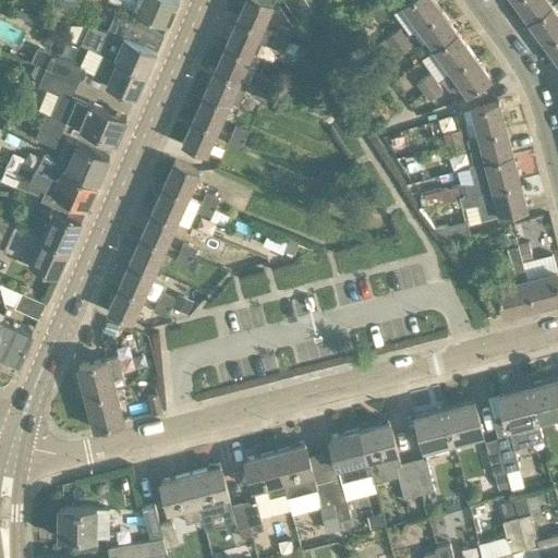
[(108,0),(168,25),(178,0),(108,0)]
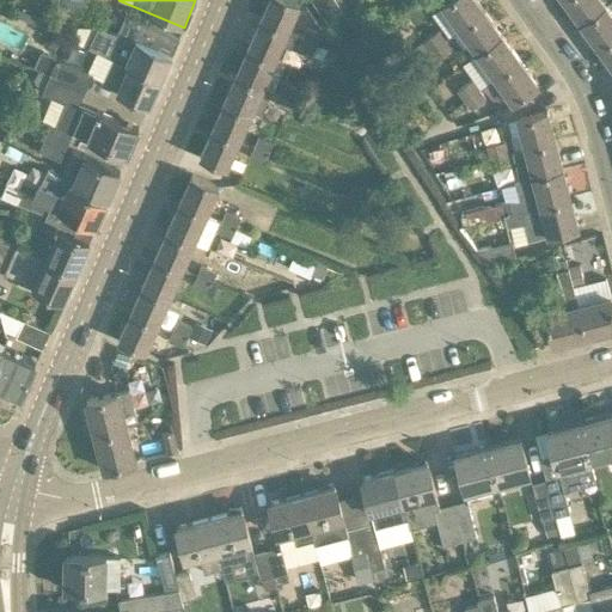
[(289,32),(301,4),(293,0),(269,0),(261,20),(289,32)]
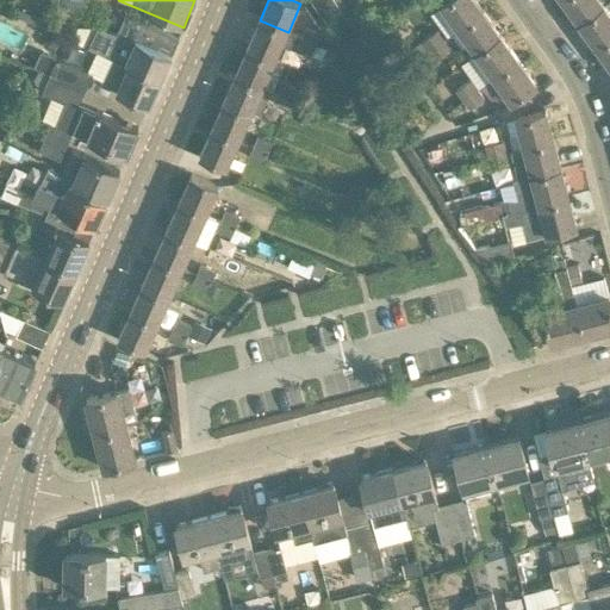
[(310,0),(324,20),(341,10),(335,0),(310,0)]
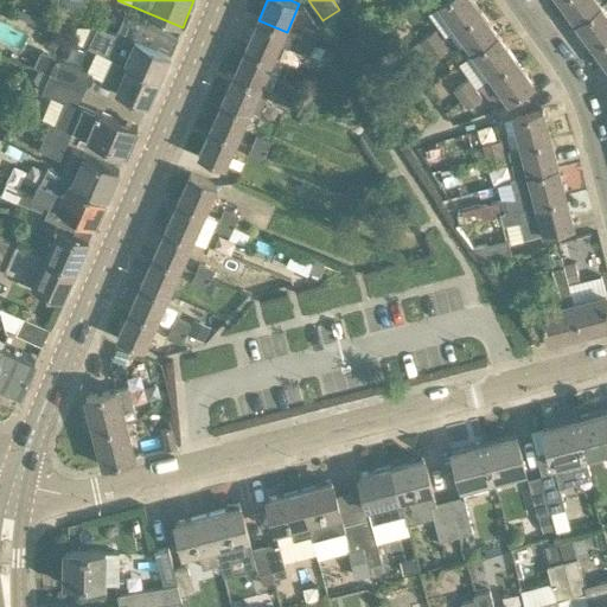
[(455,31),(480,12),(471,0),(445,0),(438,6),(455,31)]
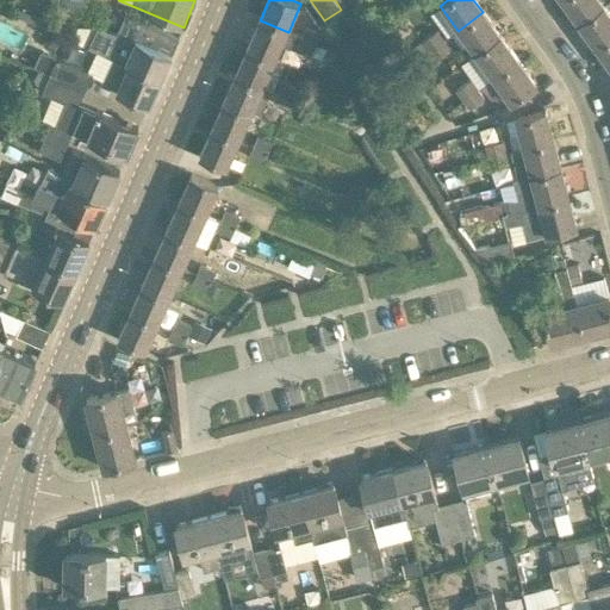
[(562,0),(580,24),(607,5),(602,0),(562,0)]
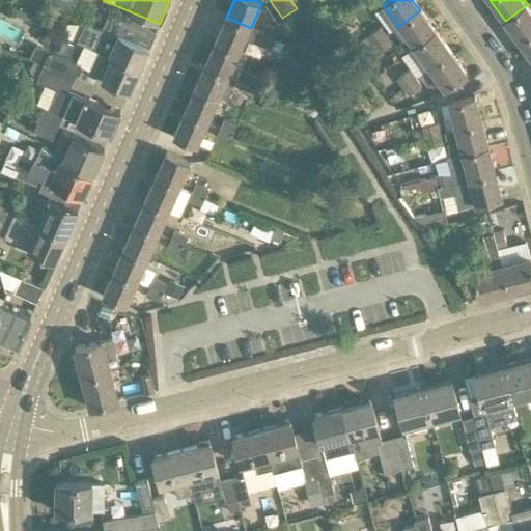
[(530,33),(530,8),(528,4),(505,21),(521,42),(530,33)]
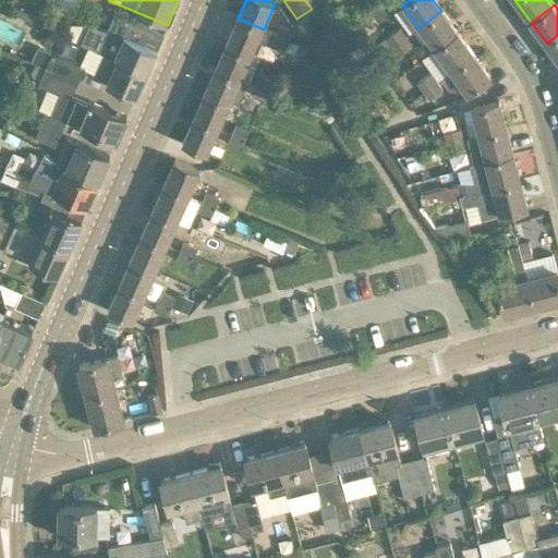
[(434,50),(458,33),(441,11),(419,28),(434,50)]
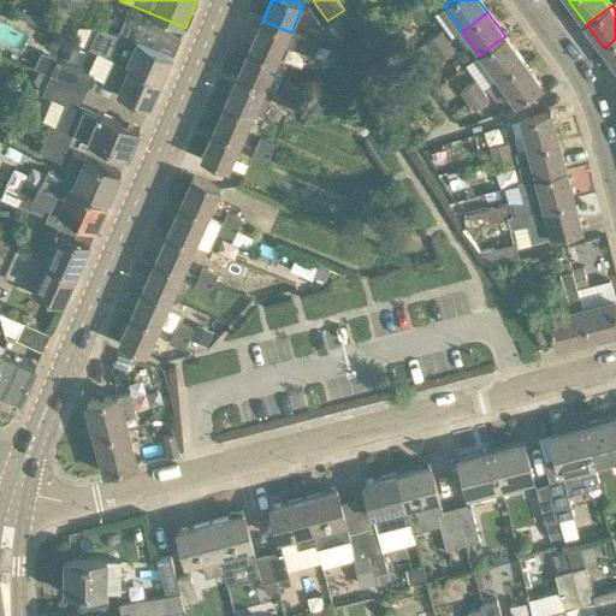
[(113,59),(161,80),(179,39),(128,17),(119,36),(98,27),(88,48),(98,52),(113,59)]
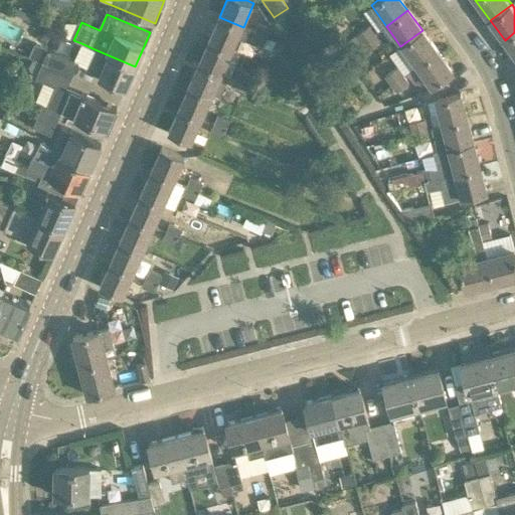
[(249,30),(243,27),(219,17),(209,39),(232,50),(236,40),(244,43),(249,30)]
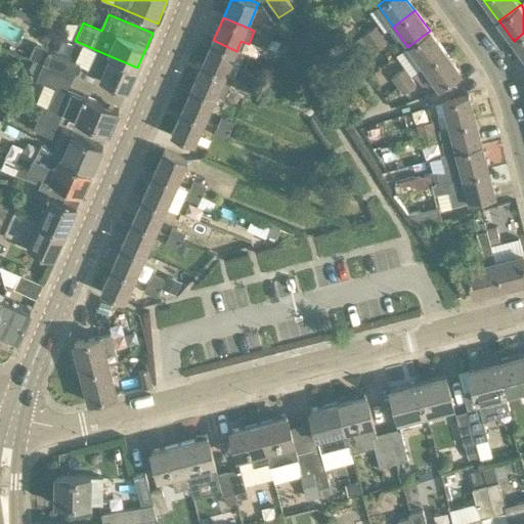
[(259,33),(272,38),(275,30),(262,24),(259,33)]
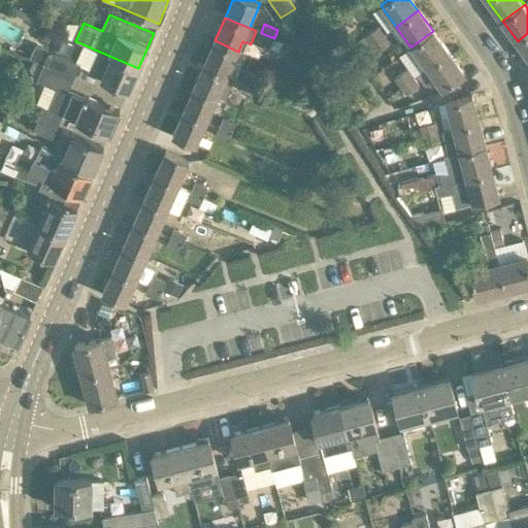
[(370,45),(385,35),(378,27),(364,36),(370,45)]
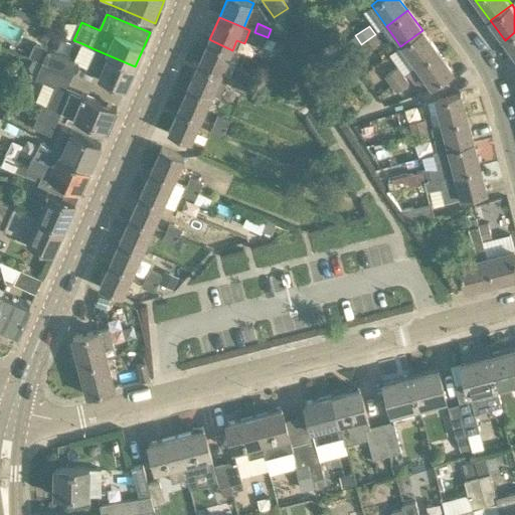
[(422,30),(400,46),(415,66),(438,50),(422,30)]
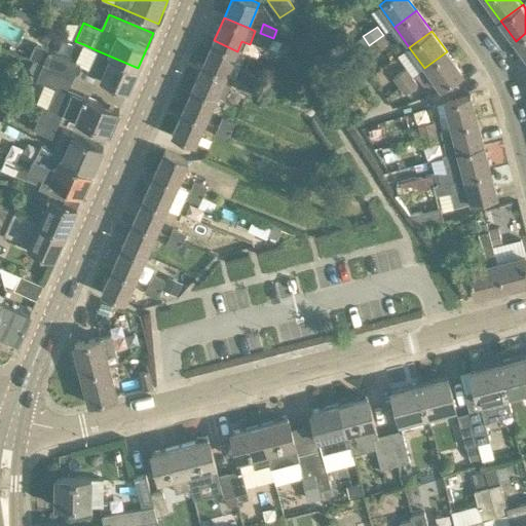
[(269,47),(273,38),(260,33),(256,41),(269,47)]
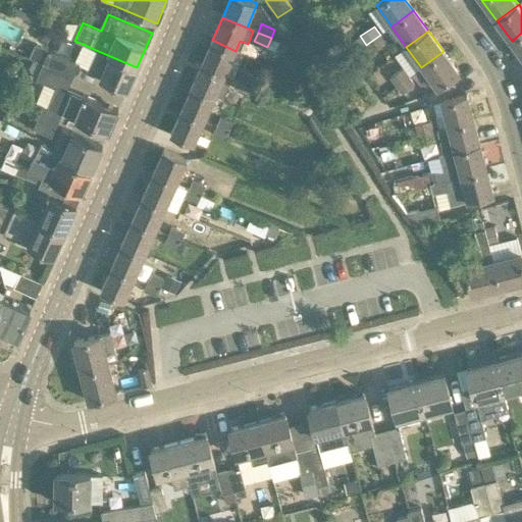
[(351,45),(343,33),(335,38),(344,50),(351,45)]
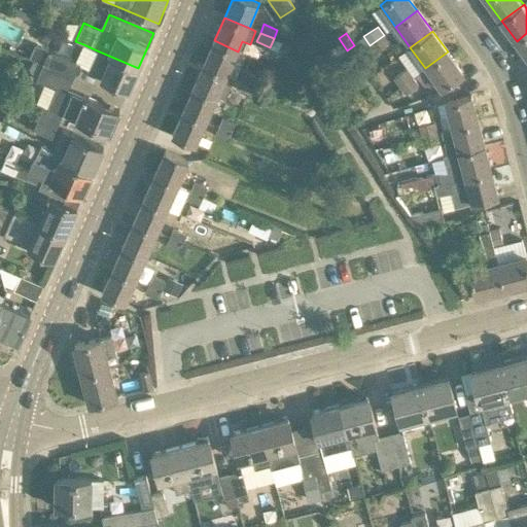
[(526,33),(517,41),(526,56),(526,33)]
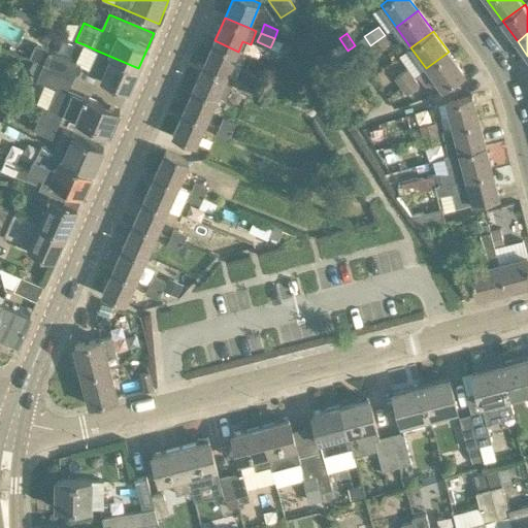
[(370,45),(376,54),(391,43),(385,35),(370,45)]
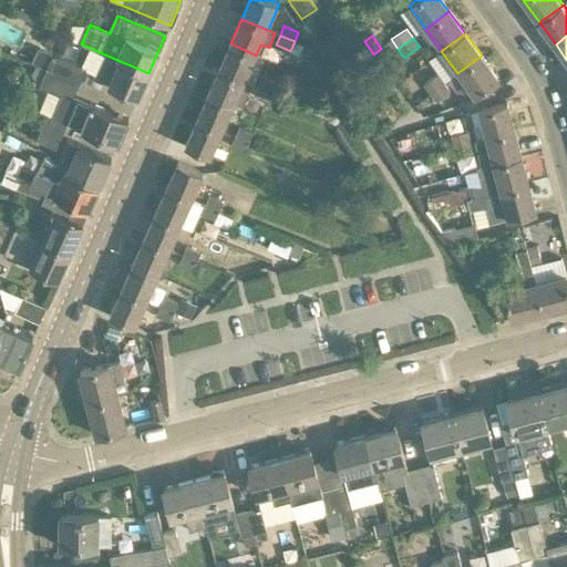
[(245,81),(245,80),(256,55),(230,43),(219,69),(245,81)]
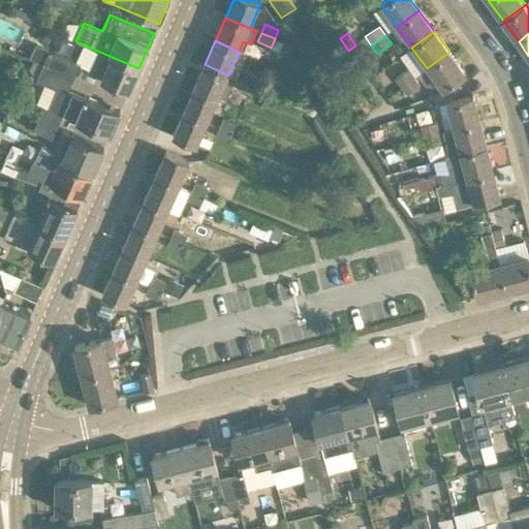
[(138,68),(97,51),(84,44),(75,62),(49,50),(38,45),(33,60),(42,64),(73,79),(80,66),(89,70),(88,72),(99,79),(129,92),(138,68)]
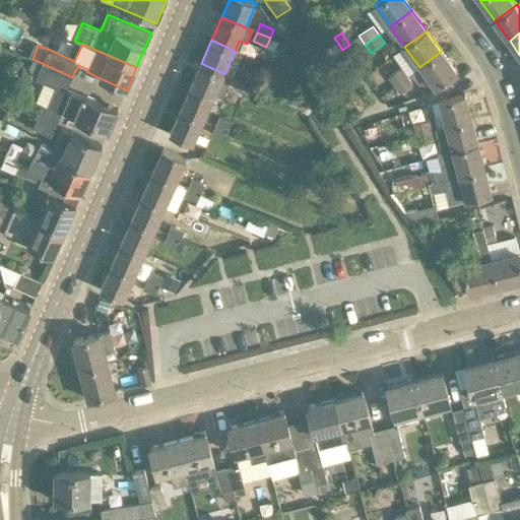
[(442,51),(419,67),(435,88),(457,72),(442,51)]
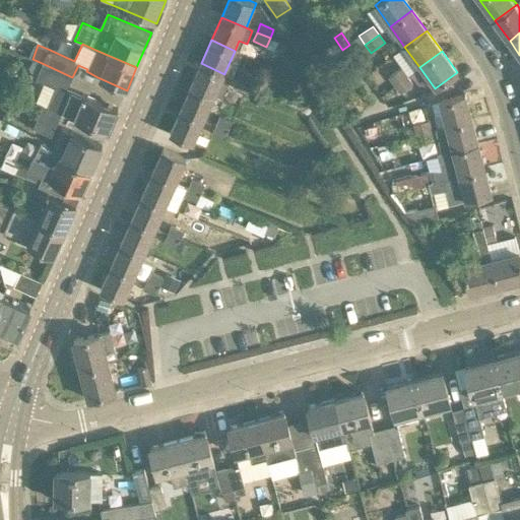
[(67,89),(72,77),(42,63),(33,59),(28,68),(35,79),(55,87),(47,107),(62,113),(108,132),(117,109),(83,94),(82,95),(67,89)]
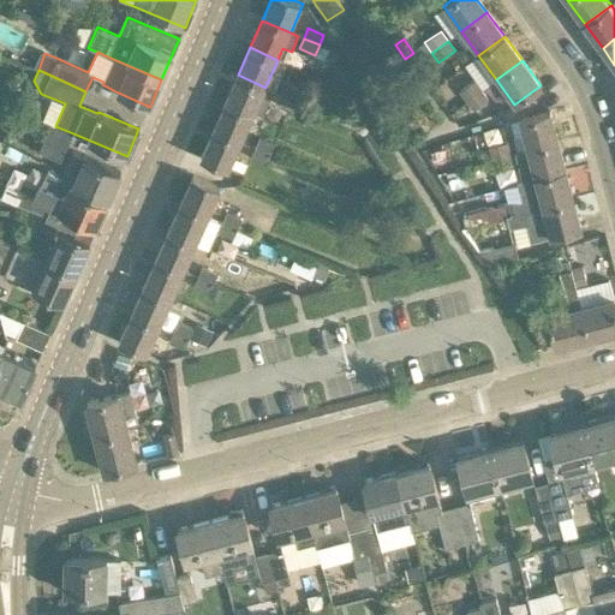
[(274,90),(266,87),(266,88),(238,75),(226,102),(254,115),(262,119),(274,90)]
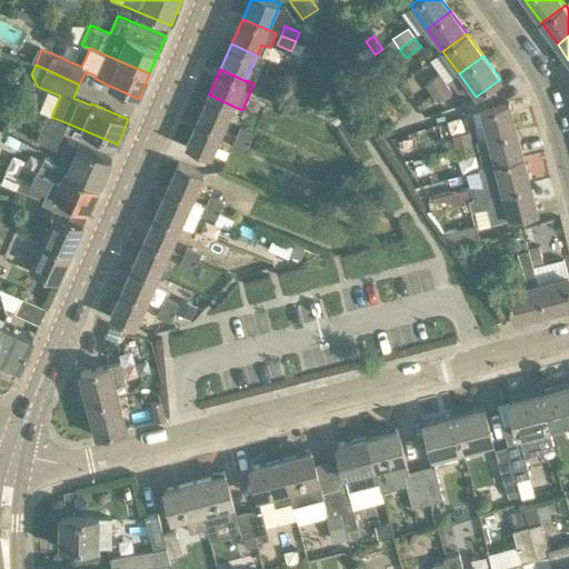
[(446,83),(439,75),(426,85),(432,93),(446,83)]
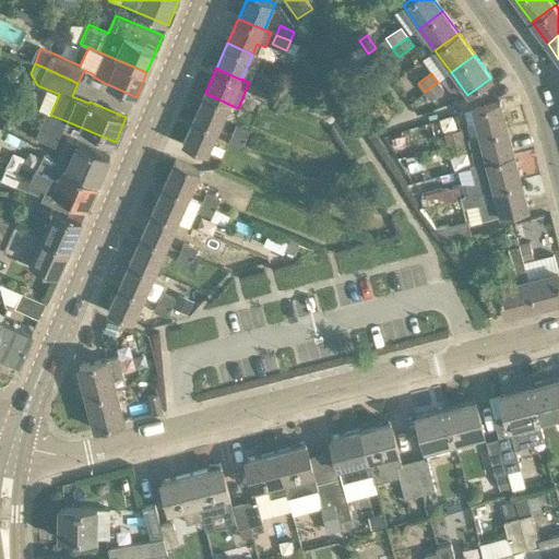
[(253,85),(268,91),(271,83),(272,82),(258,75),(253,85)]
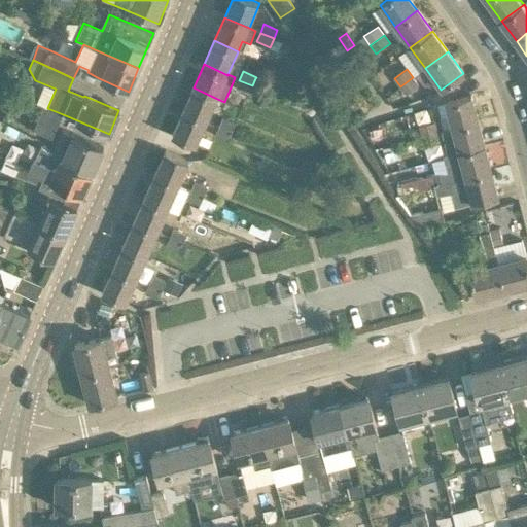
[(419,85),(413,77),(400,86),(406,95),(419,85)]
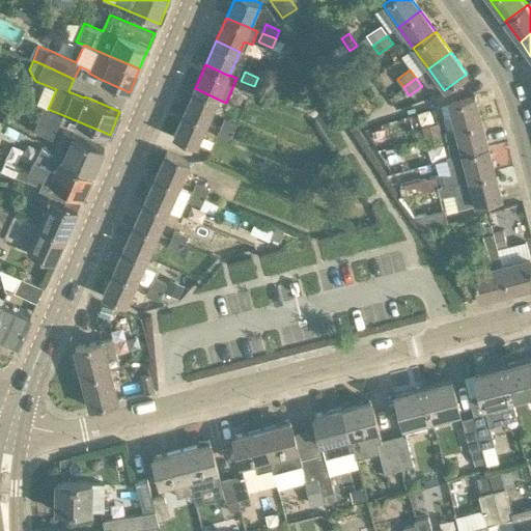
[(250,94),(254,86),(241,81),(236,89),(250,94)]
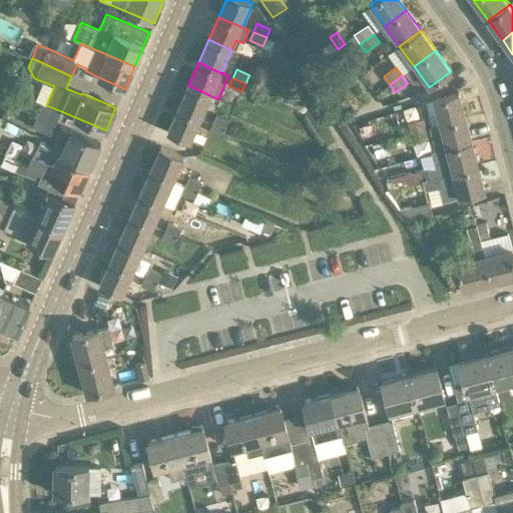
[(265,92),(245,83),(241,91),(240,95),(260,103),(265,92)]
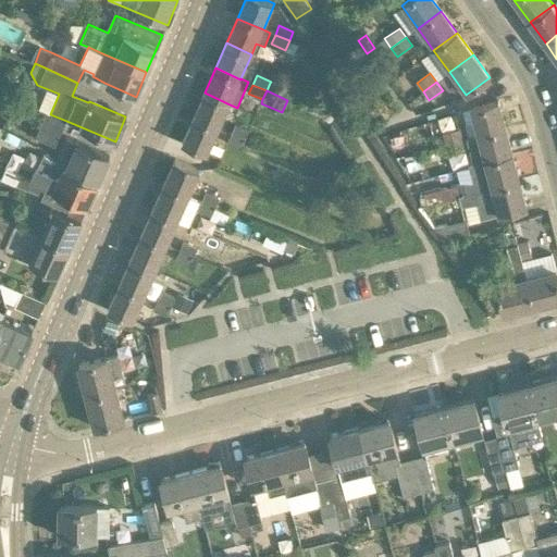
[(219,128),(230,104),(205,93),(193,118),(219,128)]
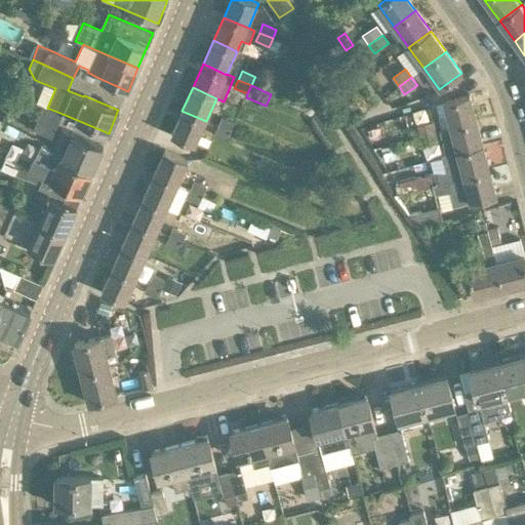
[(440,131),(476,121),(469,95),(442,102),(449,127),(439,130),(440,131)]
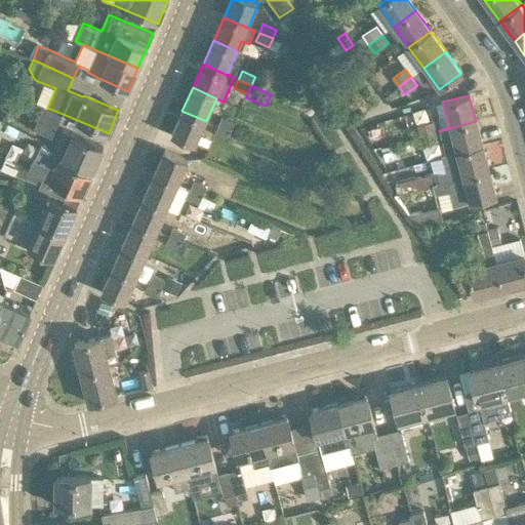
[(63,114),(47,108),(43,106),(33,129),(51,137),(56,127),(63,114)]
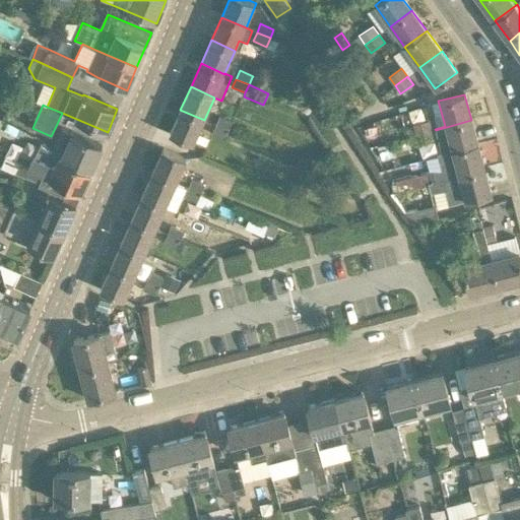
[(194,144),(204,120),(180,110),(170,134),(194,144)]
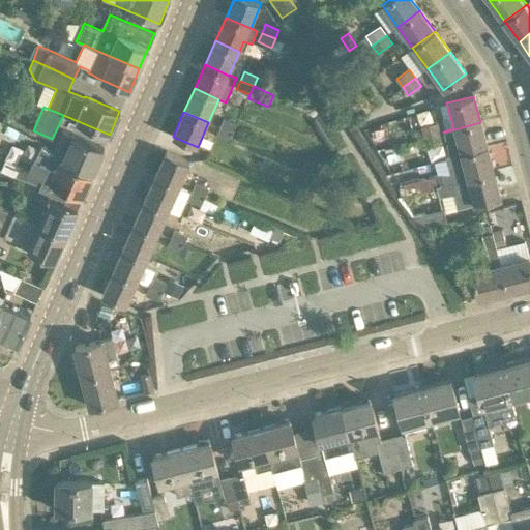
[(219,127),(233,134),(237,124),(224,119),(219,127)]
